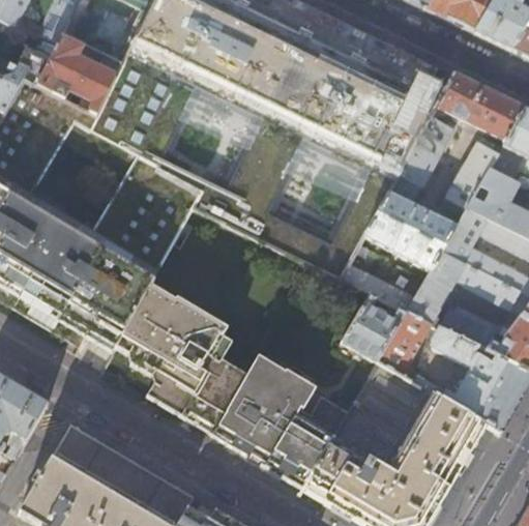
[(55,6),(51,6),(30,48),(26,46),(12,74),(2,81),(0,79),(0,51),(26,0),(0,0),(0,112),(1,113),(23,77),(34,82),(60,31),(75,0),(55,0),(55,6)]
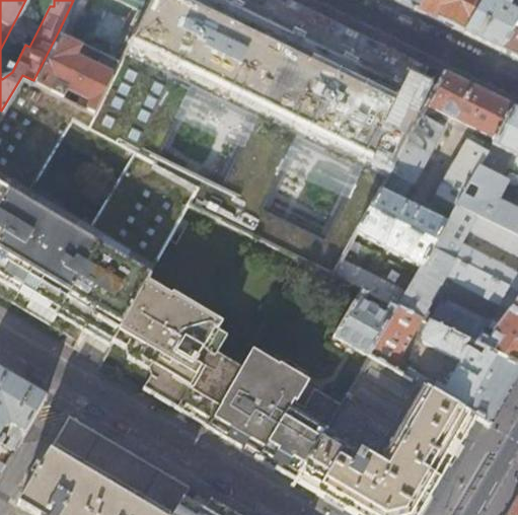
[(273,11),(248,0),(149,0),(146,8),(120,60),(94,112),(89,124),(89,125),(154,161),(194,83),(254,113),(254,117),(219,189),(202,179),(198,187),(189,202),(190,204),(335,273),(343,258),(359,228),(380,189),(383,182),(423,112),(427,102),(431,95),(402,82),(407,72),(405,70),(390,64),(326,35),(299,22),(294,34),(282,28),(270,22),(274,12),(273,11)]
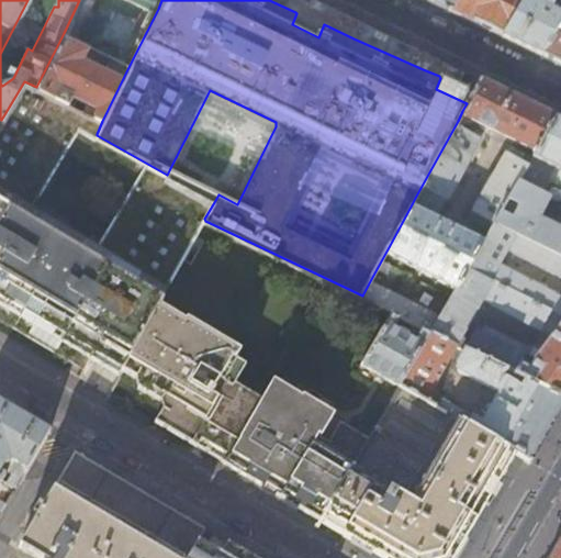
[(139,0),(158,9),(161,0),(139,0)]
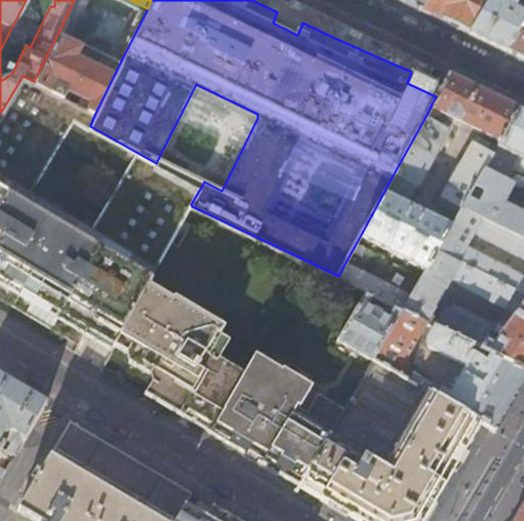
[(425,0),(421,6),(449,19),(471,30),(487,0),(425,0)]
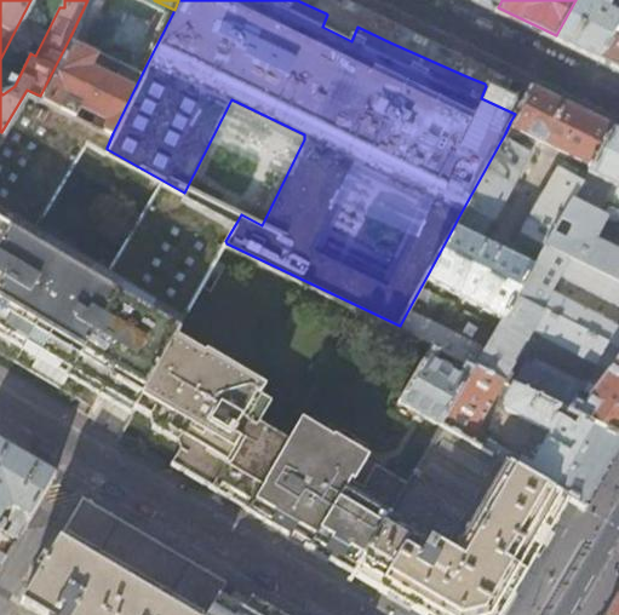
[(575,0),(556,35),(577,45),(599,56),(618,21),(618,0),(575,0)]
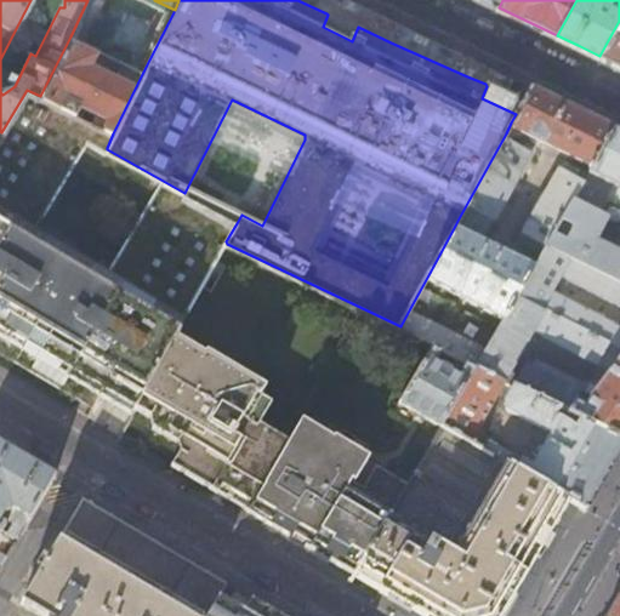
[(619,21),(599,56),(619,66),(619,21)]
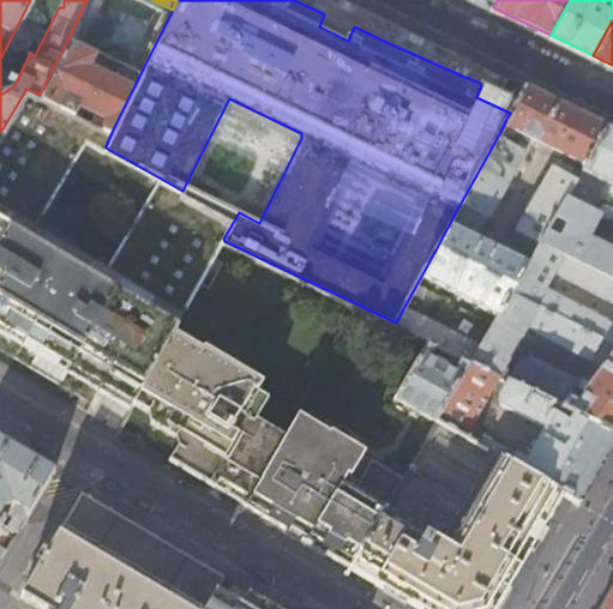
[(112,132),(142,71),(70,36),(40,95),(112,132)]
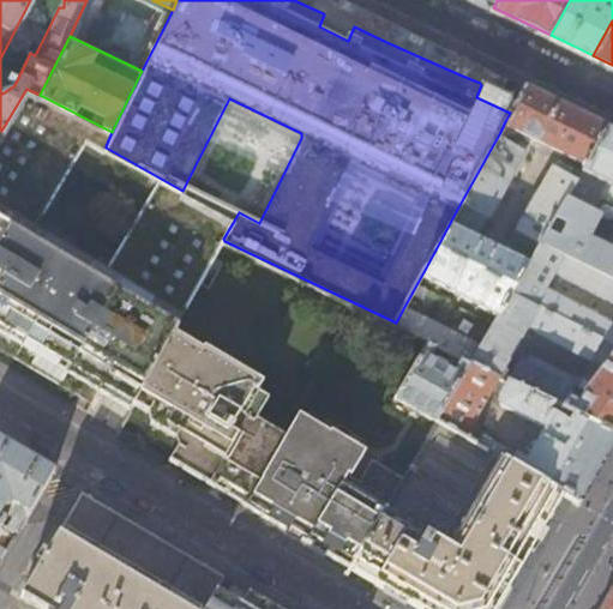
[(587,160),(608,125),(566,104),(526,85),(510,113),(505,121),(587,160)]
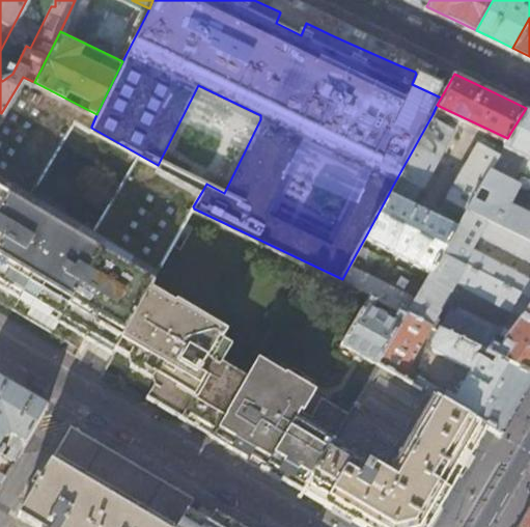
[(119,343),(151,286),(191,215),(194,209),(193,206),(202,191),(158,165),(91,128),(91,127),(96,114),(34,82),(23,77),(0,115),(0,298),(32,317),(80,345),(86,336),(113,352),(115,349),(119,343)]
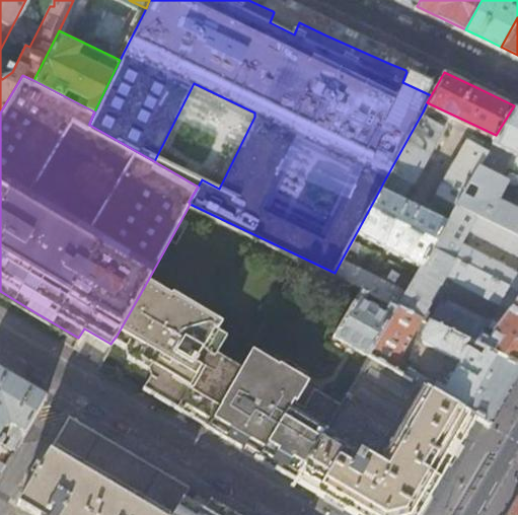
[(517,107),(514,105),(496,135),(492,144),(479,164),(500,174),(512,151),(514,151),(517,152),(517,107)]
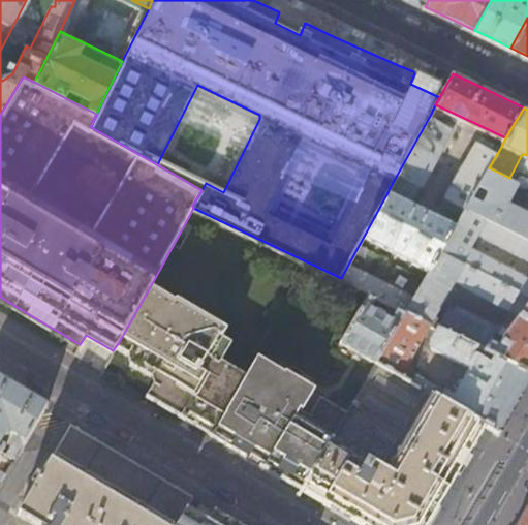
[(446,123),(431,114),(391,186),(412,198),(421,185),(423,184),(457,122),(449,119),(446,123)]
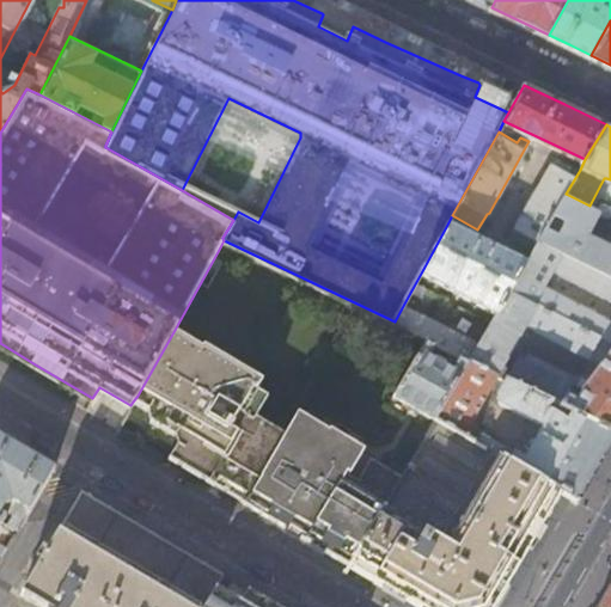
[(578,167),(557,155),(513,232),(535,246),(537,241),(539,239),(547,227),(555,214),(566,194),(580,170),(578,167)]
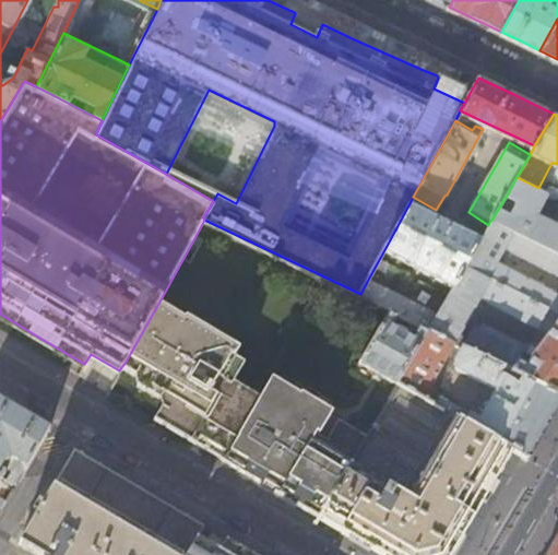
[(499,208),(493,219),(557,251),(557,197),(546,191),(538,188),(517,177),(507,196),(518,201),(511,213),(499,208)]
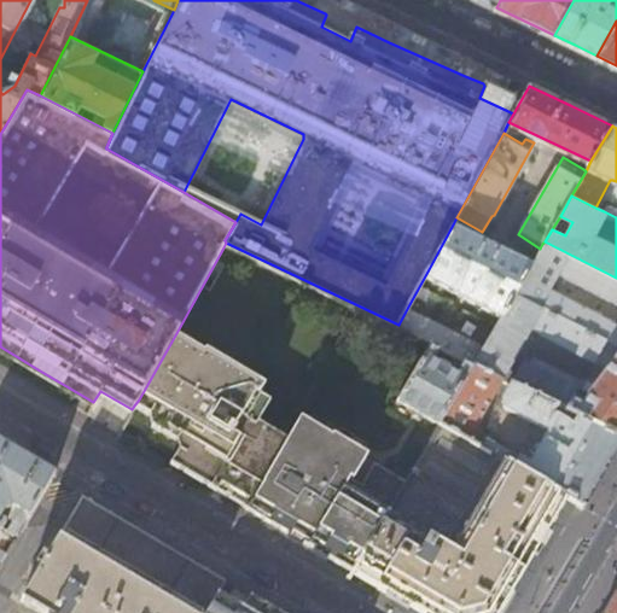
[(616,206),(609,203),(604,211),(616,217),(616,206)]
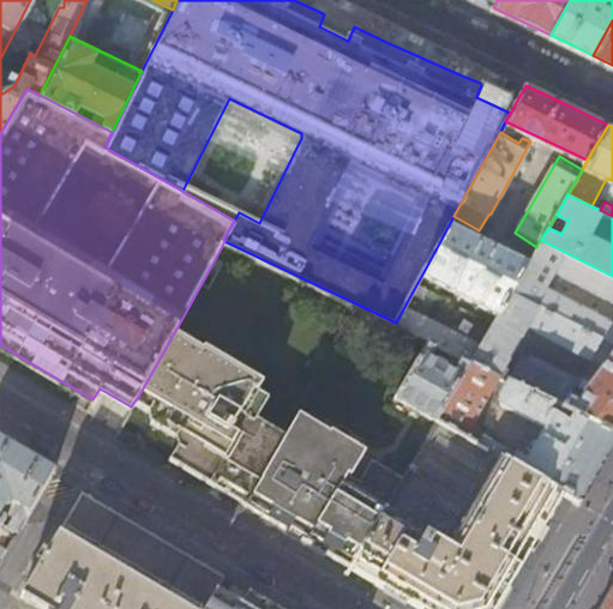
[(512,289),(528,261),(450,223),(425,270),(427,273),(498,313),(512,289)]
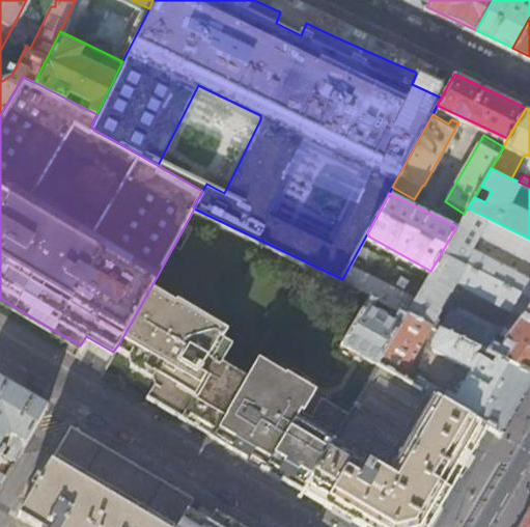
[(456,226),(443,250),(529,294),(529,239),(468,207),(466,210),(464,214),(456,226)]
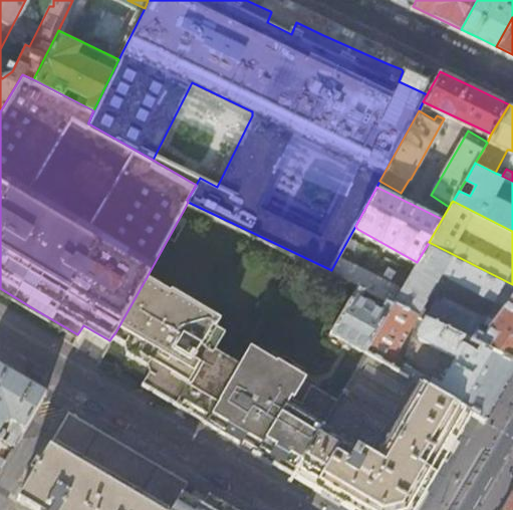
[(506,304),(491,325),(437,299),(430,312),(425,310),(423,315),(426,317),(463,336),(480,344),(512,359),(512,284),(429,242),(417,262),(403,286),(394,301),(397,303),(416,312),(441,270),(506,304)]
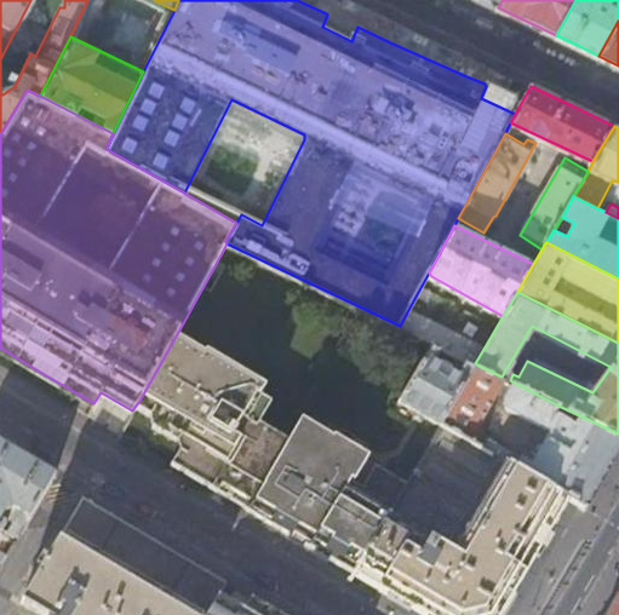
[(475,363),(486,345),(410,308),(400,326),(435,346),(443,349),(471,362),(475,363)]
